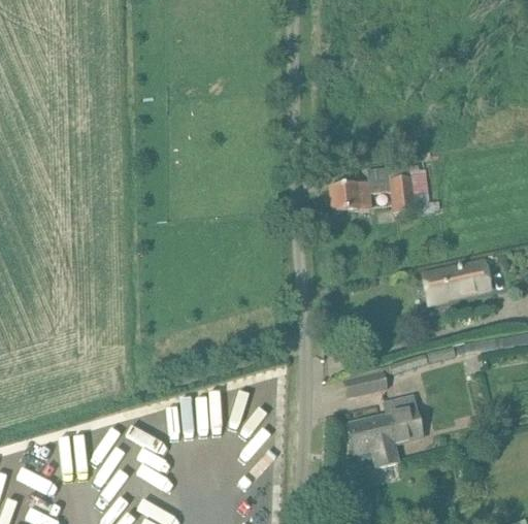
[(389,179),(328,186),(331,213),(370,208),(368,193),(390,190),(392,211),(414,208),(414,214),(439,209),(438,200),(429,201),(426,175),(410,176),(409,164),(387,167),(389,179)]
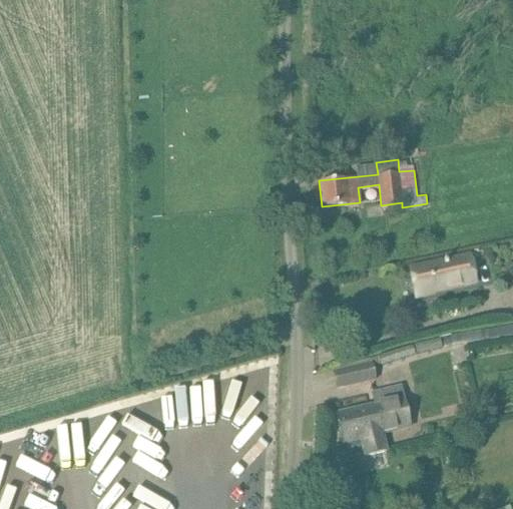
[(474,280),(469,253),(410,267),(416,293),(474,280)]
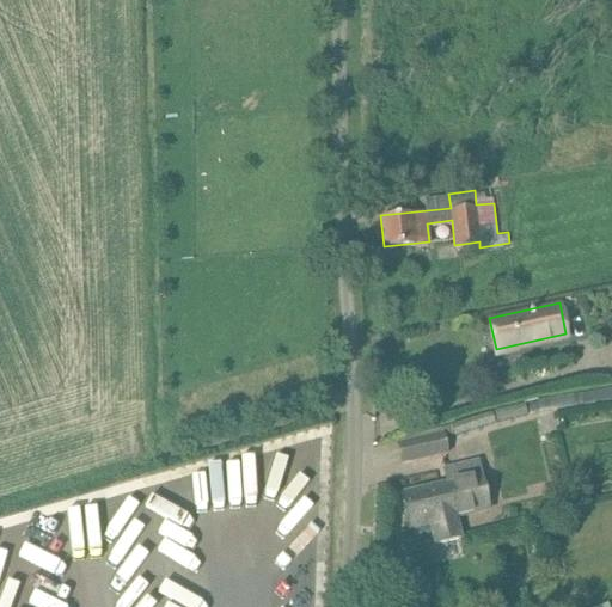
[(611,385),(581,391),(582,400),(611,396),(611,385)]
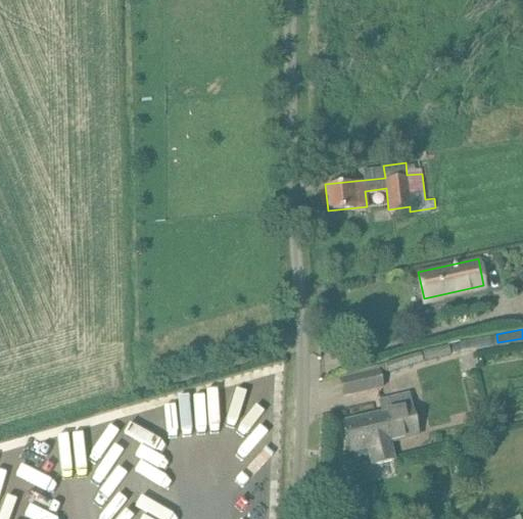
[(471,339),(483,337),(484,345),(493,343),(491,335),(462,339),(463,348),(472,346),(471,339)]
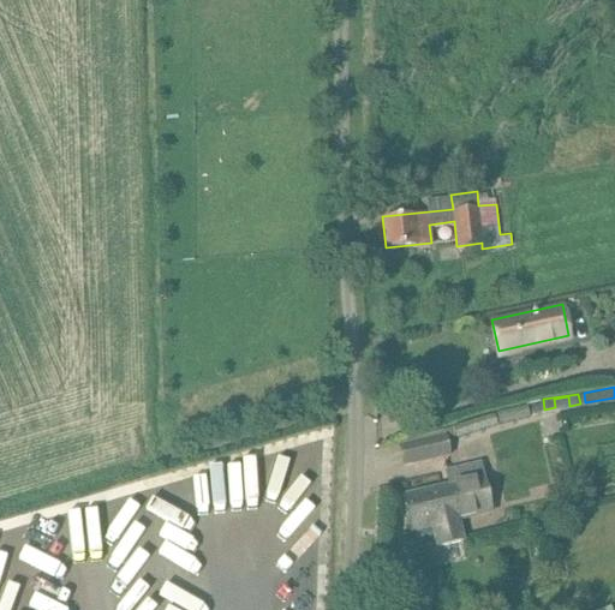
[(529,402),(531,413),(544,410),(543,399),(529,402)]
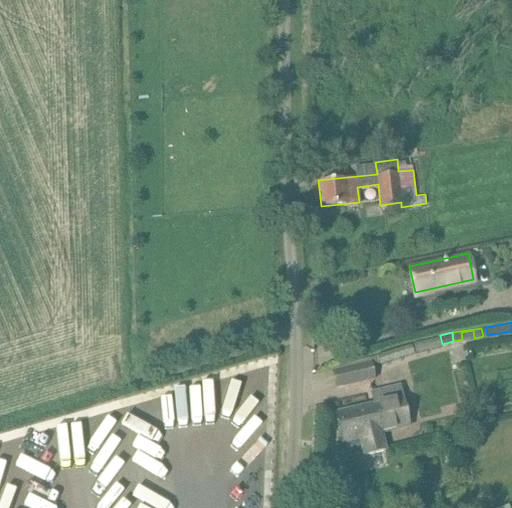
[(369,360),(333,368),(337,386),(374,377),(371,364),(379,362),(380,363),(414,352),(411,343),(368,356),(369,360)]
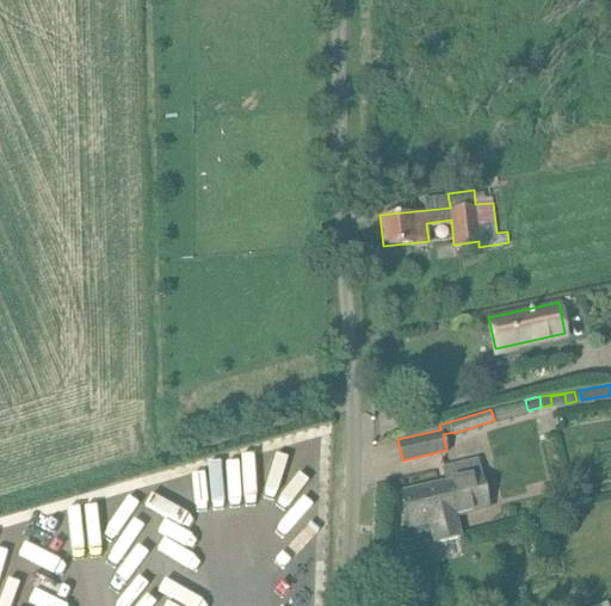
[(444,465),(448,478),(455,478),(461,512),(488,506),(476,457),(444,465)]
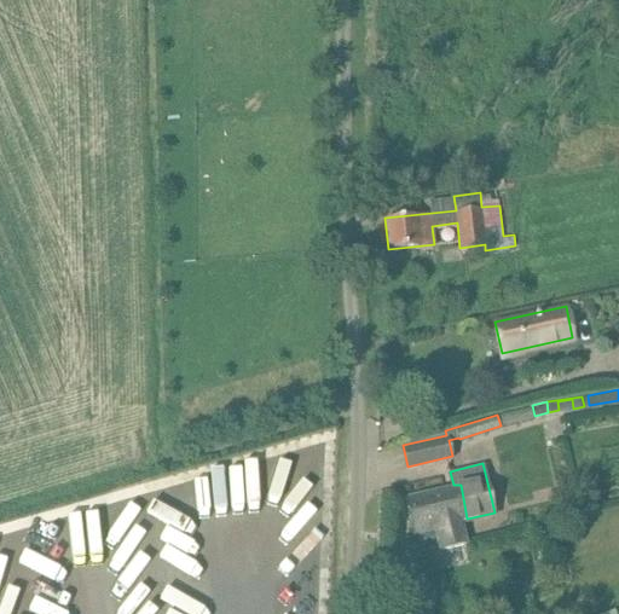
[(447,487),(406,496),(415,531),(416,531),(417,539),(437,534),(439,548),(467,542),(461,520),(467,519),(461,485),(453,485),(447,487)]
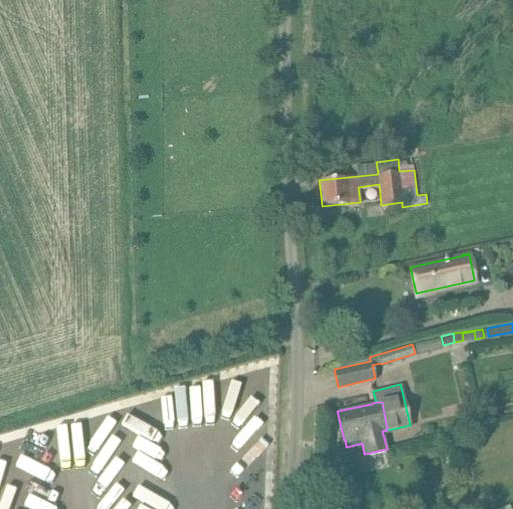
[(453,407),(456,418),(465,415),(462,405),(453,407)]
